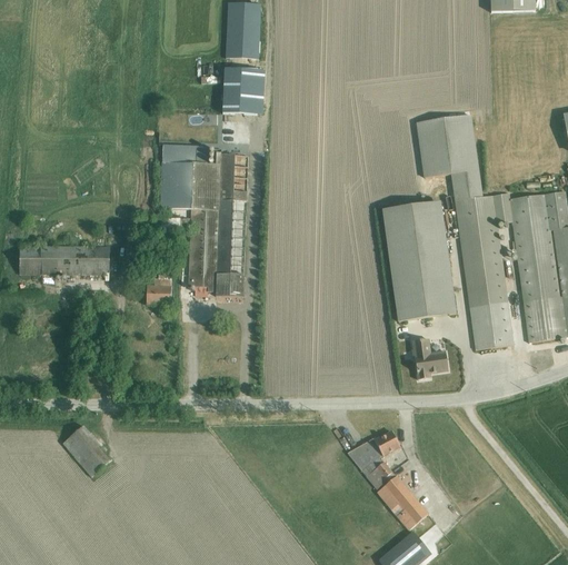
[(491,0),(492,10),(538,9),(537,0),(491,0)]
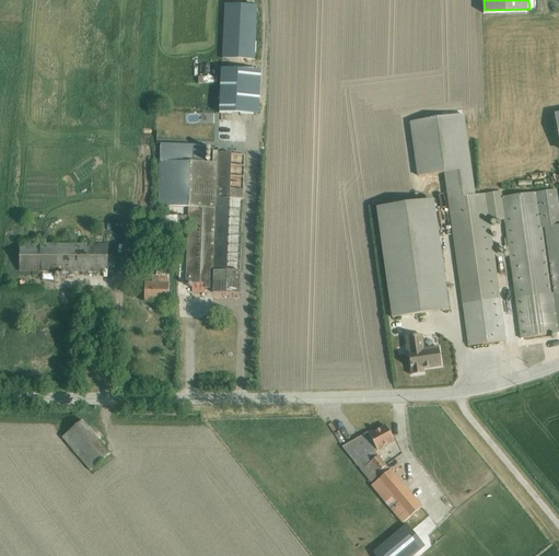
[(463,111),(407,118),(416,173),(442,169),(446,199),(475,195),(463,111)]
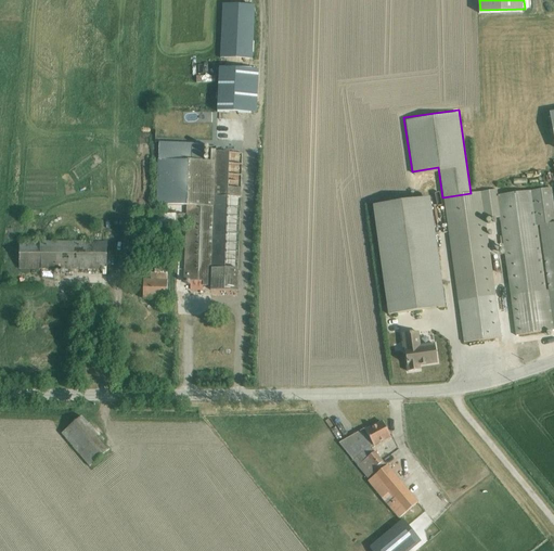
[(235,289),(241,150),(211,149),(211,159),(156,157),(155,202),(184,203),(183,216),(155,215),(155,227),(181,228),(179,281),(209,282),(208,287),(235,289)]
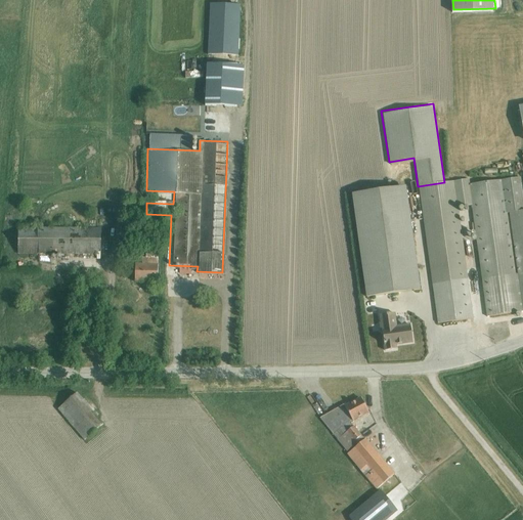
[(487,314),(522,308),(522,193),(520,176),(468,183),(468,175),(444,182),(418,186),(413,186),(427,282),(466,276),(456,207),(473,205),(487,314)]
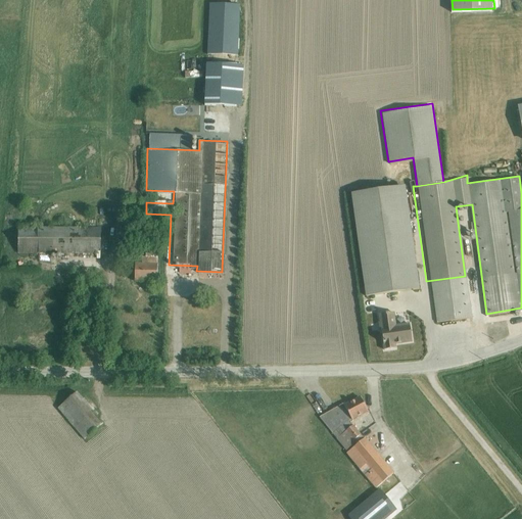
[(409,184),(351,195),(368,298),(424,291),(409,184)]
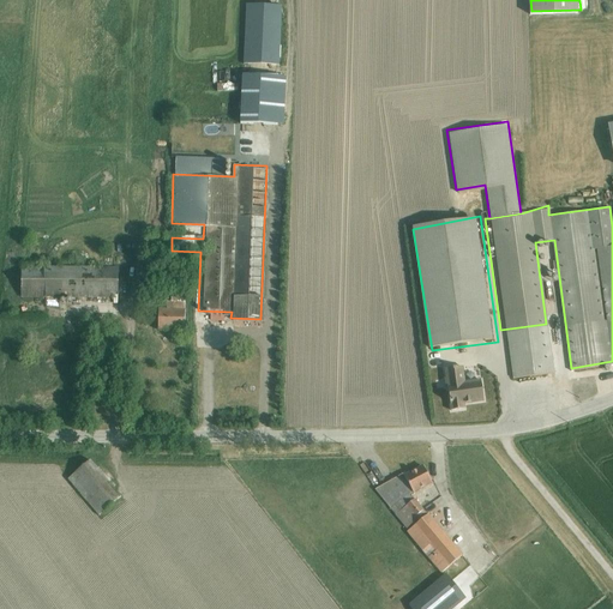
[(19,258),(19,291),(124,290),(124,257),(19,258)]
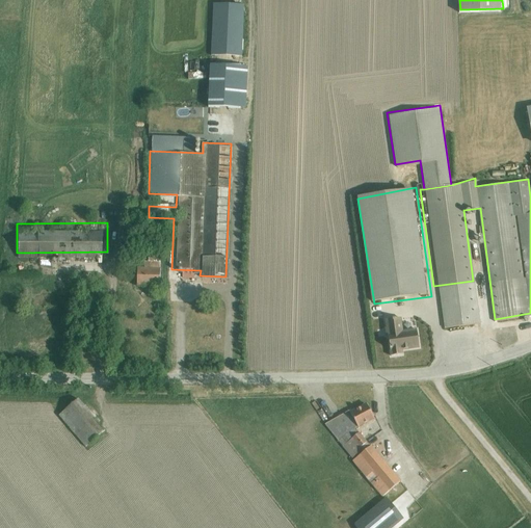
[(134,273),(134,286),(158,286),(158,259),(145,259),(145,273),(134,273)]
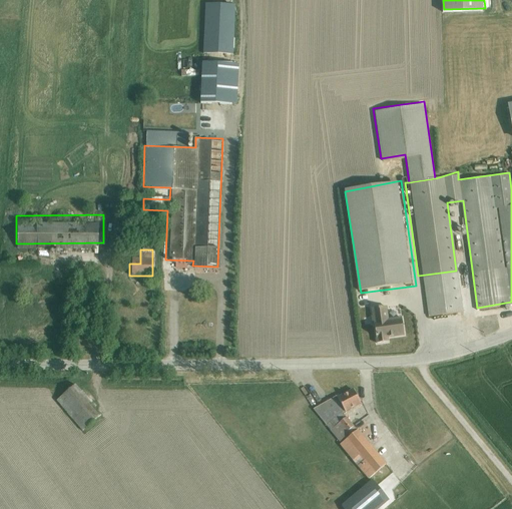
[(382,340),(409,336),(407,316),(394,318),(392,304),(378,306),(382,340)]
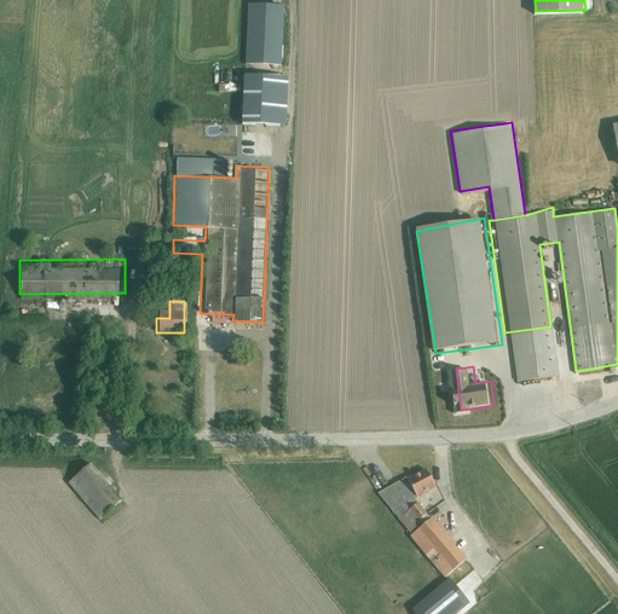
[(96,452),(69,474),(102,515),(128,494),(96,452)]
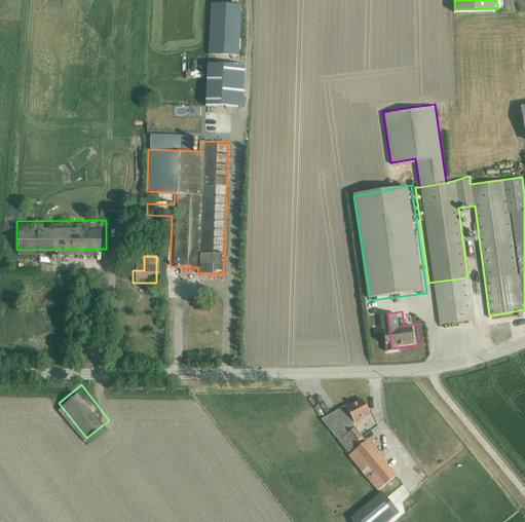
[(344,400),(322,418),(378,487),(347,512),(355,521),(380,521),(391,514),(386,508),(409,489),(353,422),(369,410),(360,399),(350,407),(344,400)]
